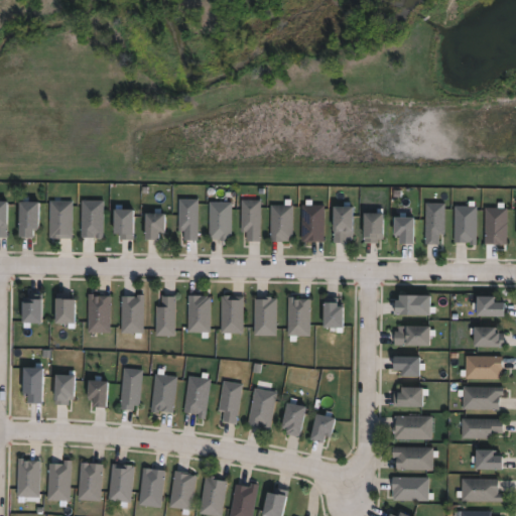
[(34,202),(34,228),(29,228),(29,237),(15,237),(15,202),(20,202),(20,197),(26,198),(26,202),(34,202)]
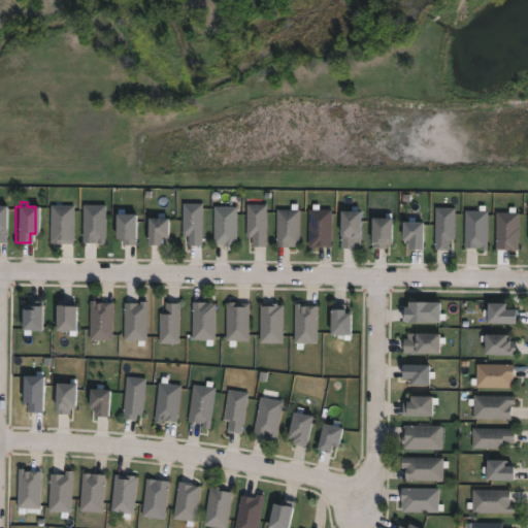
[(201,203),(201,245),(188,245),(188,236),(182,236),(182,203),(201,203)]
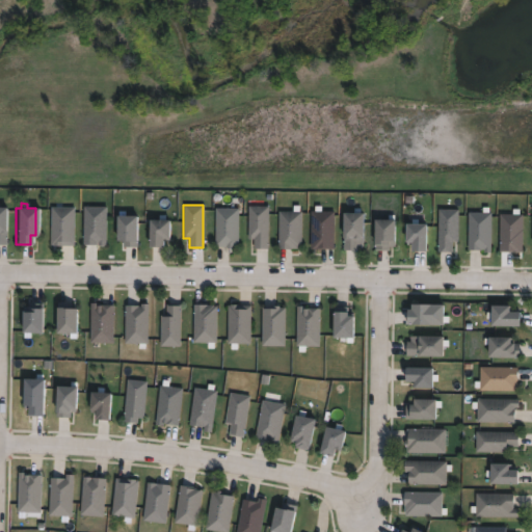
[(267,206),(267,248),(253,248),(253,239),(247,239),(247,206),(267,206)]
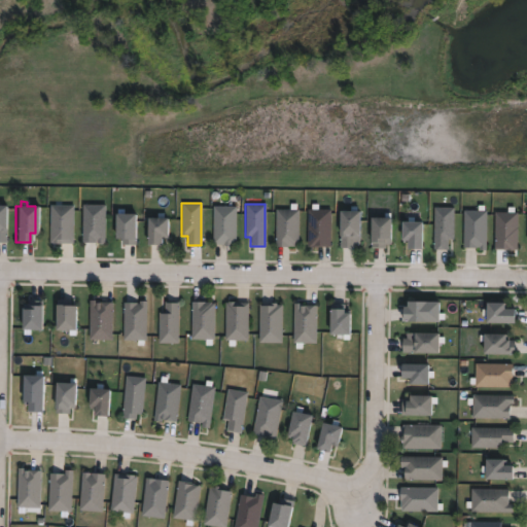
[(295,204),(295,209),(297,209),(297,245),(294,245),(294,246),(288,246),(288,247),(275,247),(275,209),(289,209),(289,204),(295,204)]
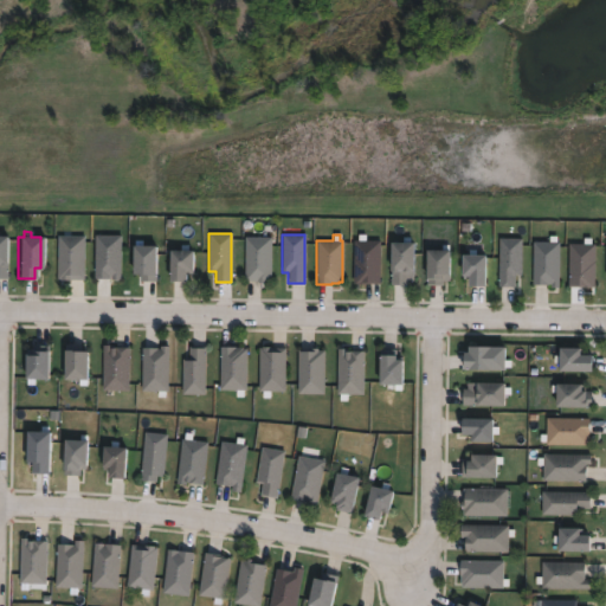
[(366,234),(366,242),(380,242),(379,284),(353,284),(353,240),(358,240),(358,234),(366,234)]
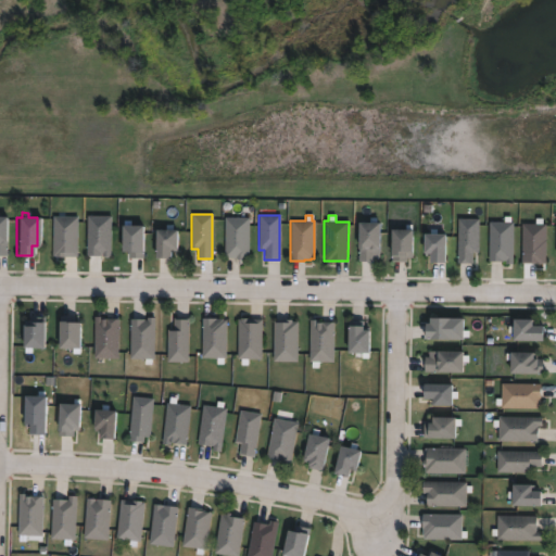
[(76,217),(75,256),(51,256),(52,216),(76,217)]
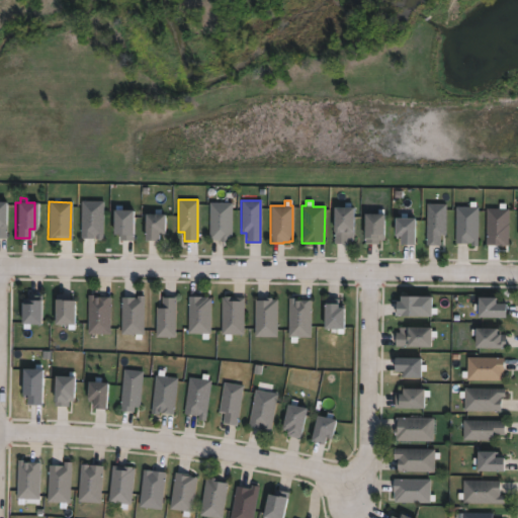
[(102,238),(79,238),(79,201),(102,201),(102,238)]
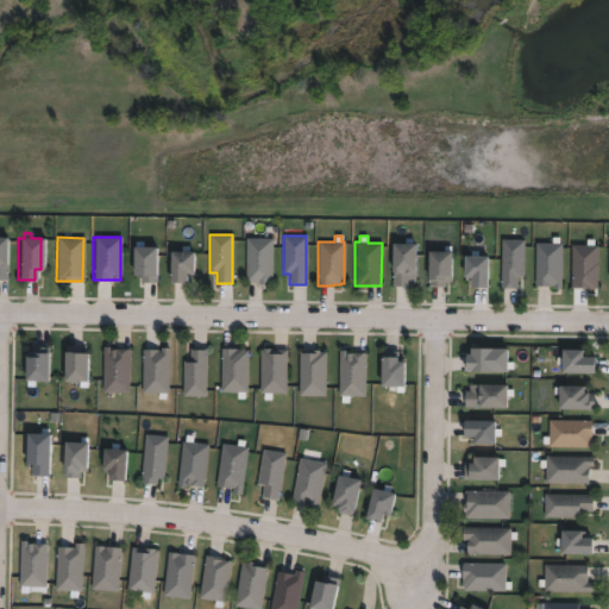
[(13,238),(0,238),(0,242),(0,240),(0,278),(12,280),(13,238)]
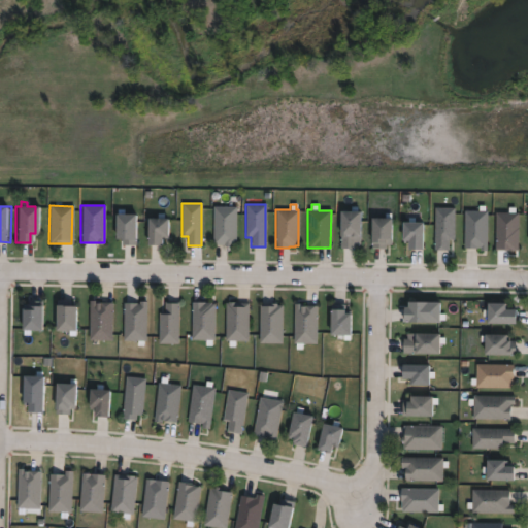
[(236,207),(235,245),(225,245),(225,244),(212,244),(213,206),(236,207)]
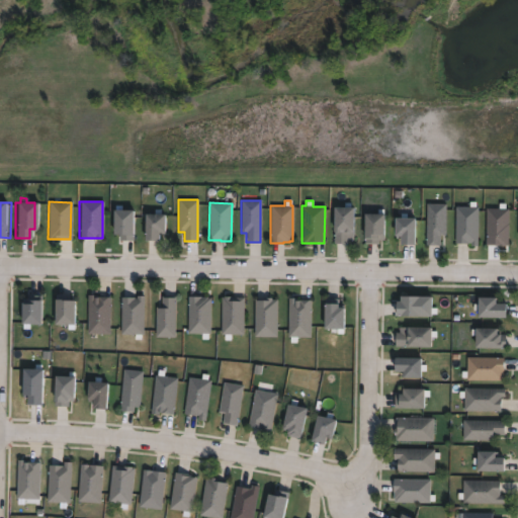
[(349,202),(349,207),(351,207),(351,239),(347,239),(347,244),(334,244),(334,232),(332,232),(332,207),(344,207),(344,202),(349,202)]
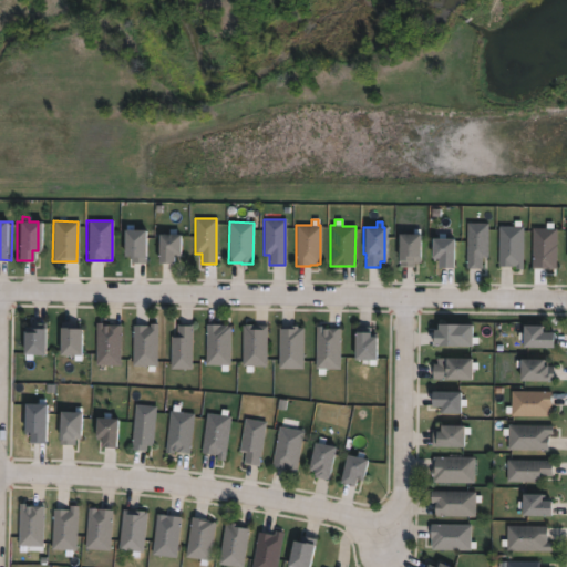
[(521,222),(521,227),(523,227),(523,270),(515,270),(515,267),(513,267),(500,267),(498,226),(514,226),(514,222),(521,222)]
